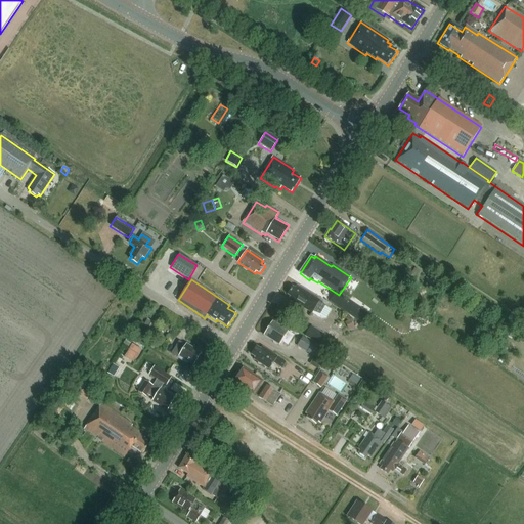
[(312,313),(313,312),(318,316),(324,306),(318,303),(320,301),(297,287),(295,289),(293,288),(288,295),(290,297),(289,299),(312,313)]
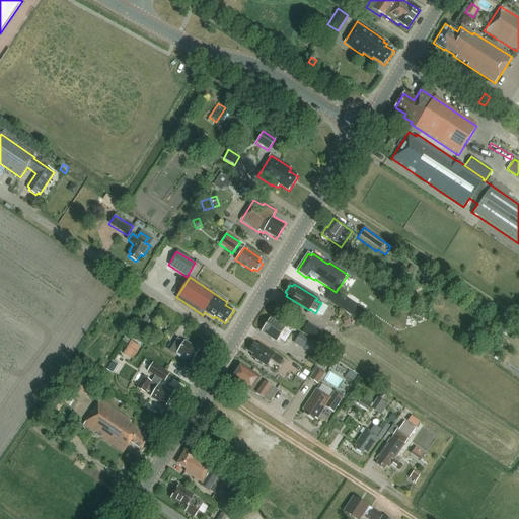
[(341,296),(335,304),(335,305),(353,317),(359,308),(341,296)]
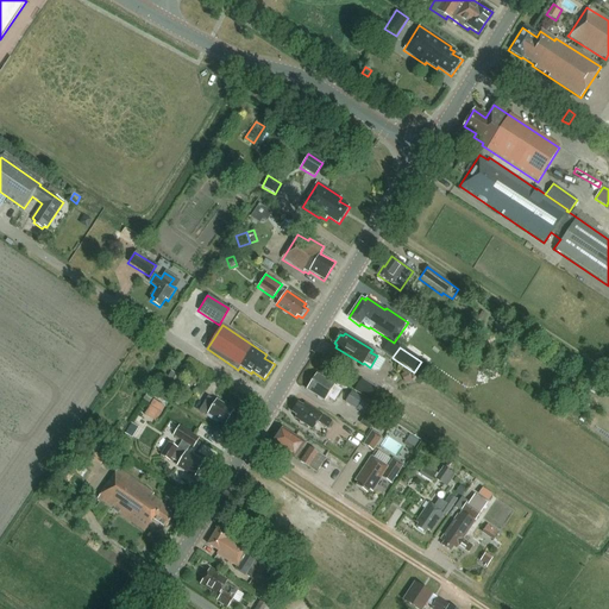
[(173,389),(181,377),(170,371),(163,383),(173,389)]
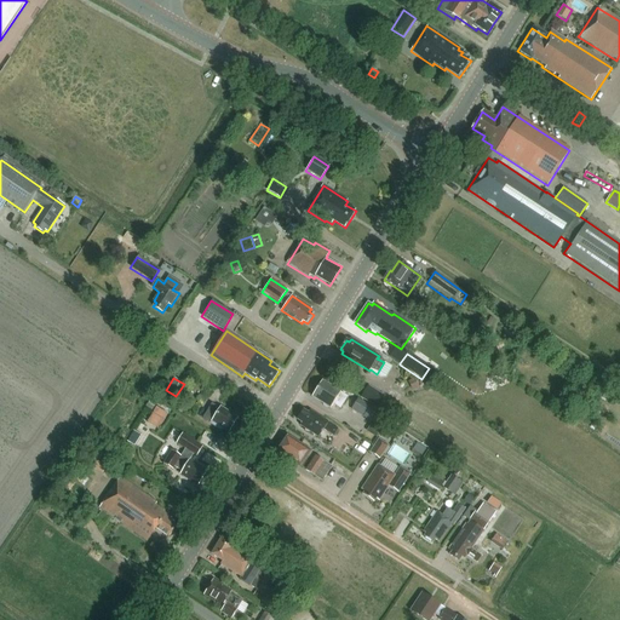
[(336,401),(343,405),(348,397),(322,382),(313,397),(331,408),(336,401)]
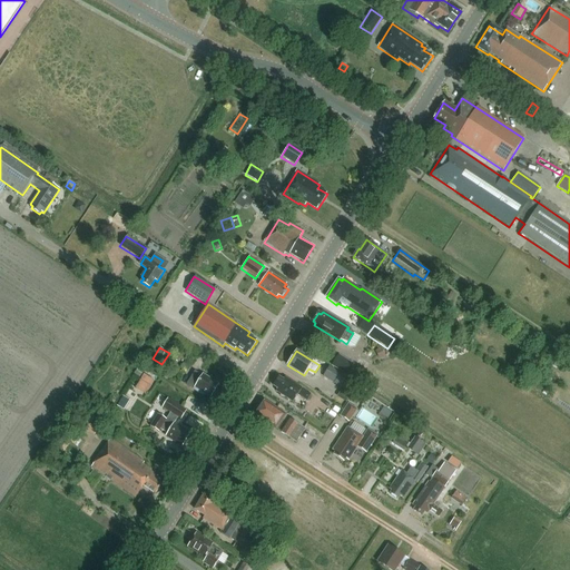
[(354,364),(338,354),(333,364),(347,373),(354,364)]
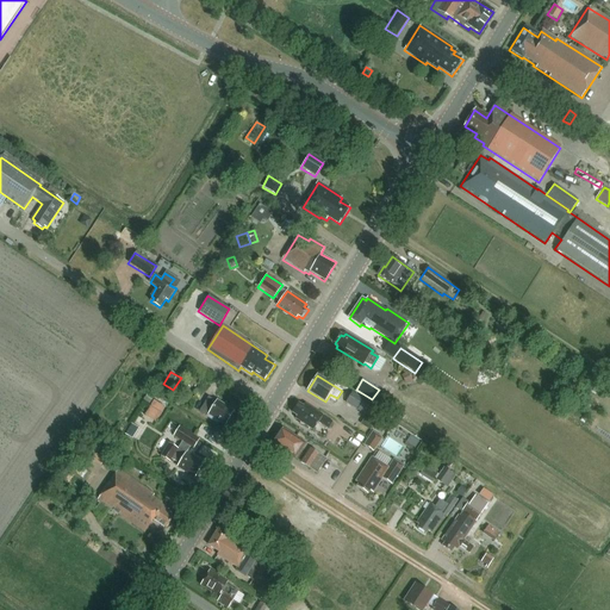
[(149,392),(144,400),(150,404),(155,396),(149,392)]
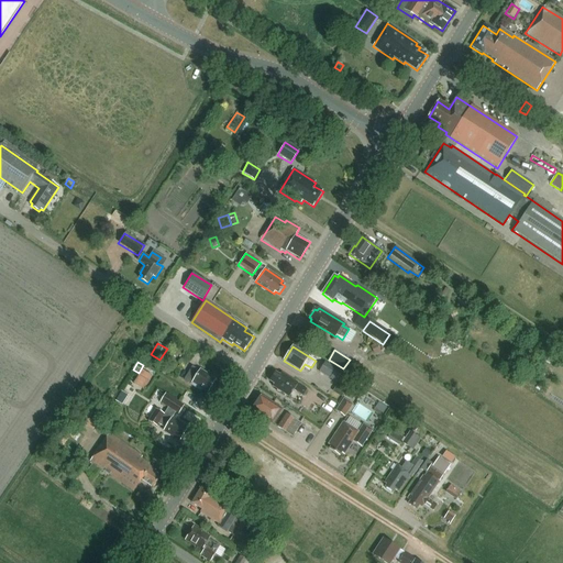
[(337,371),(324,363),(319,372),(331,379),(337,371)]
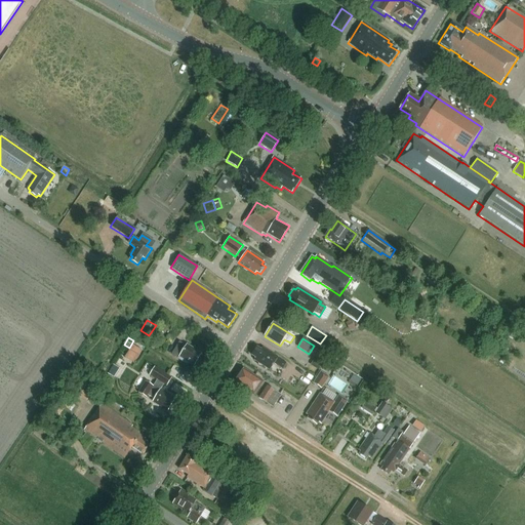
[(189,363),(194,366),(202,355),(188,345),(186,348),(179,344),(172,355),(188,364),(189,363)]
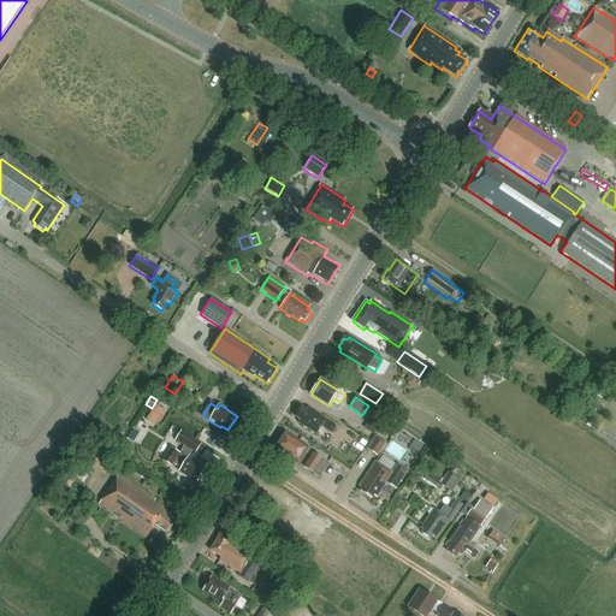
[(155,404),(152,410),(164,418),(166,412),(155,404)]
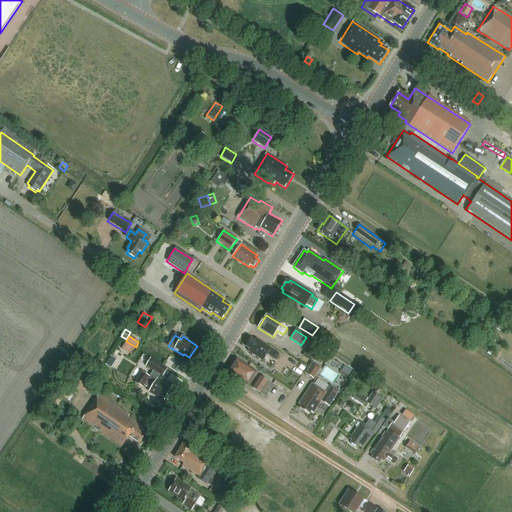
[(279,354),(271,349),(271,348),(256,339),(254,341),(251,339),(246,347),(249,349),(248,351),(263,361),(267,354),(276,360),(279,354)]
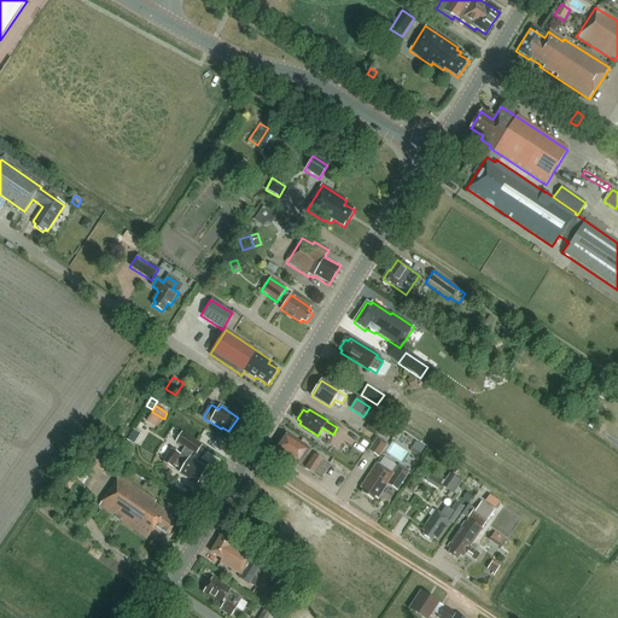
[(379,426),(384,418),(377,413),(372,421),(379,426)]
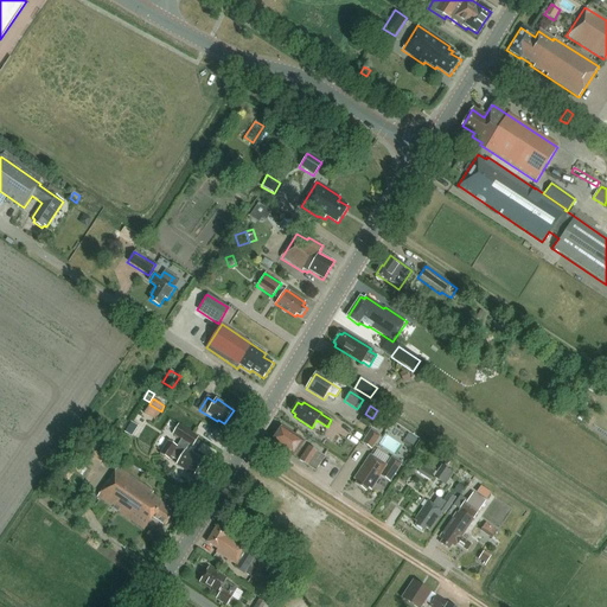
[(370,429),(377,434),(383,425),(376,420),(370,429)]
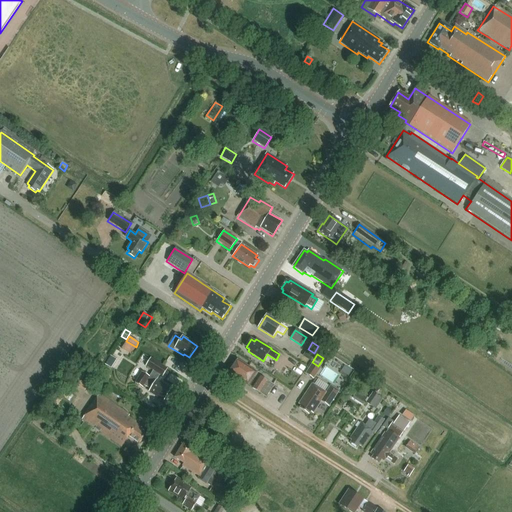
[(107,373),(116,359),(110,356),(101,369),(107,373)]
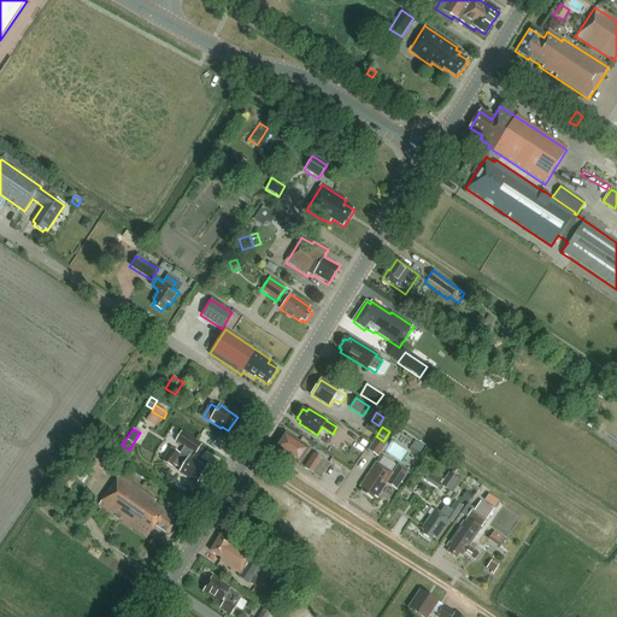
[(180,454),(171,448),(163,462),(172,468),(174,465),(181,470),(180,472),(198,483),(206,470),(189,459),(193,453),(197,456),(203,446),(182,433),(176,441),(184,447),(180,454)]
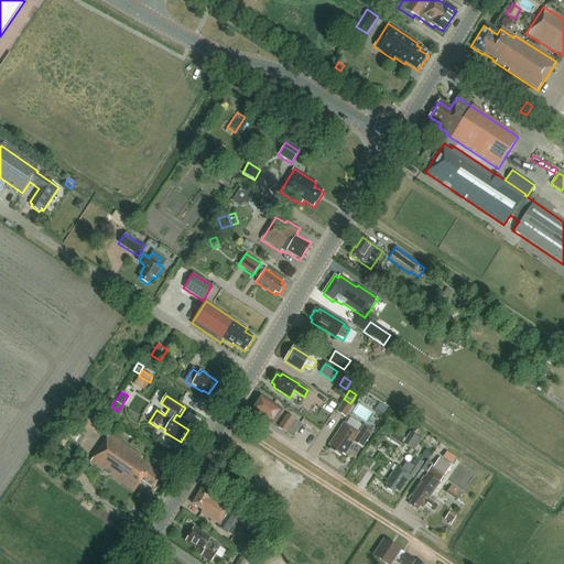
[(252,411),(272,424),(282,411),(261,398),(252,411)]
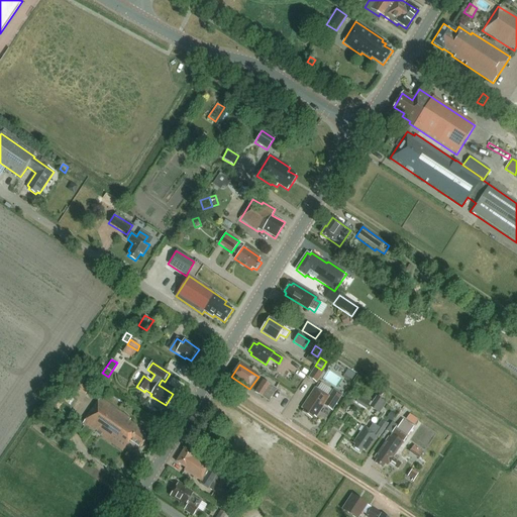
[(323,372),(315,366),(307,378),(316,383),(323,372)]
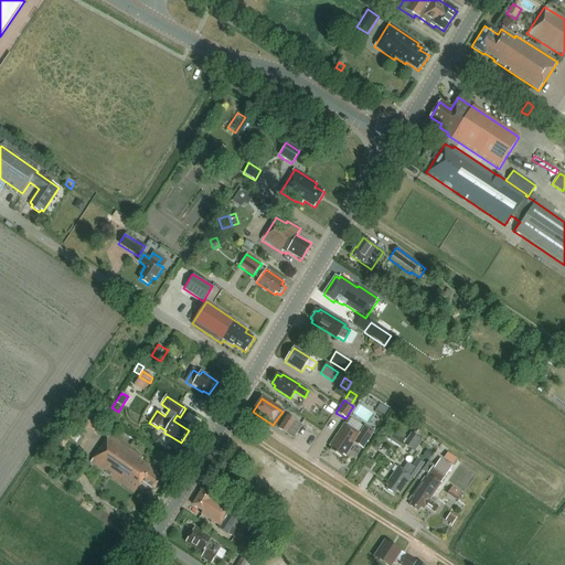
[(91,412),(82,424),(93,432),(102,419),(91,412)]
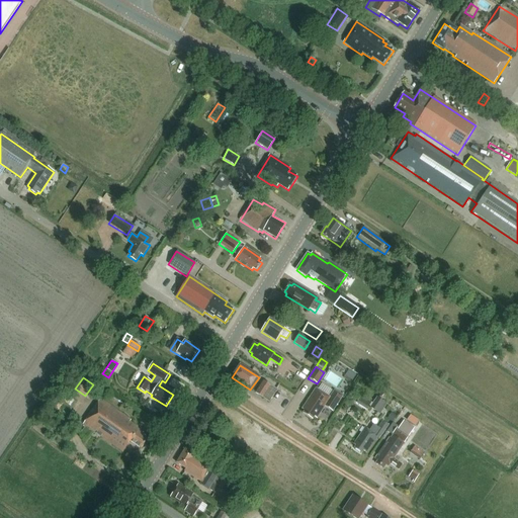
[(277,391),(276,390),(280,384),(276,381),(273,386),(263,380),(255,393),(269,403),(277,391)]
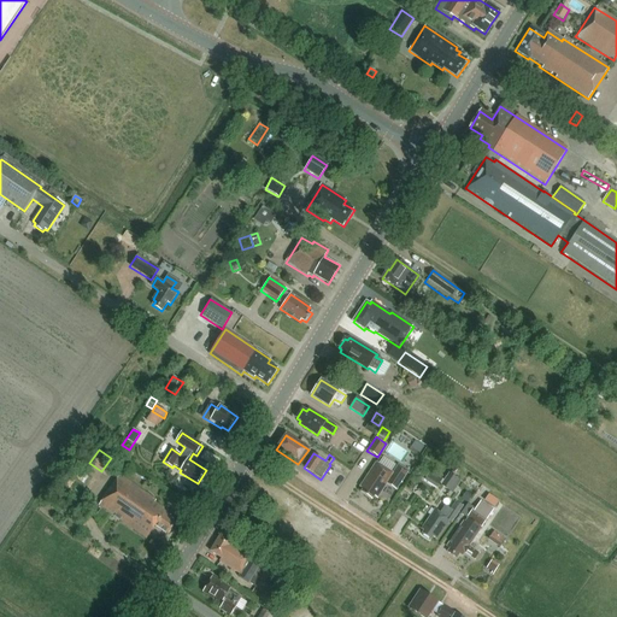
[(377,499),(387,485),(395,491),(407,471),(398,465),(392,474),(376,463),(360,488),(363,489),(362,493),(372,500),(374,497),(377,499)]
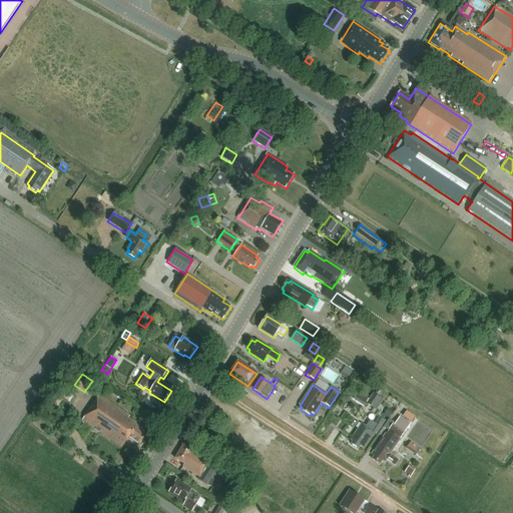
[(376,410),(383,400),(373,393),(366,403),(376,410)]
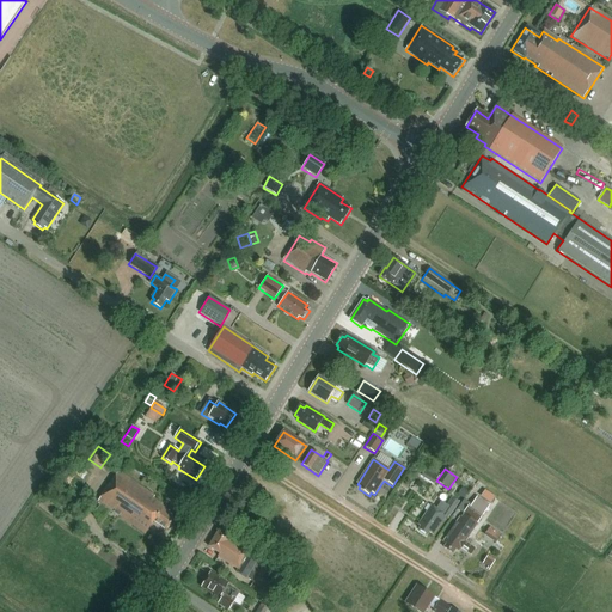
[(153,522),(166,531),(175,519),(167,515),(170,513),(161,507),(163,506),(153,499),(154,496),(120,472),(98,502),(145,534),(153,522)]
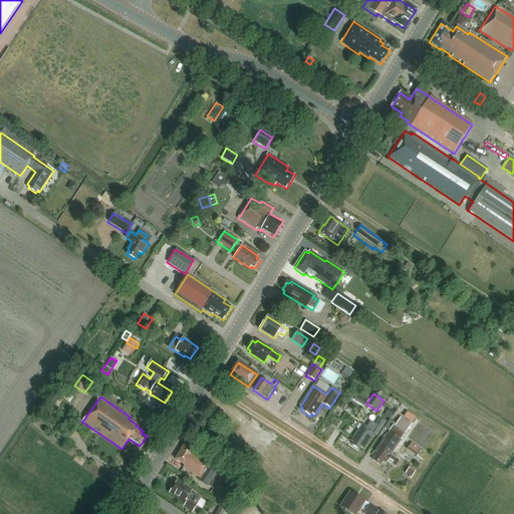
[(384,416),(390,420),(394,414),(389,410),(384,416)]
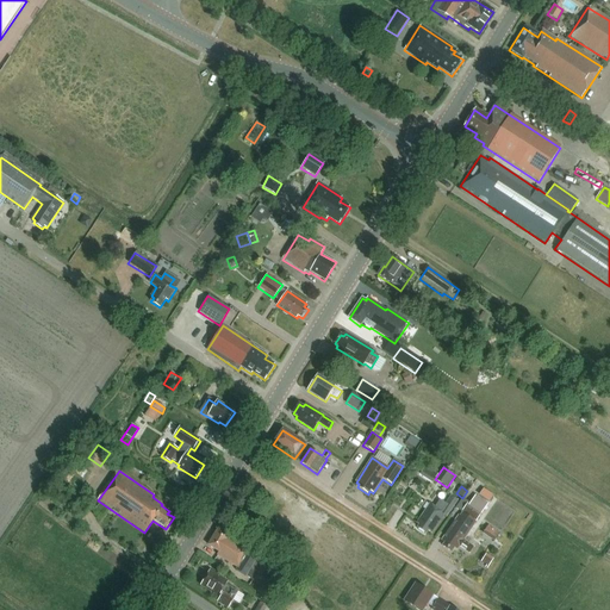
[(493,496),(484,489),(479,496),(489,502),(493,496)]
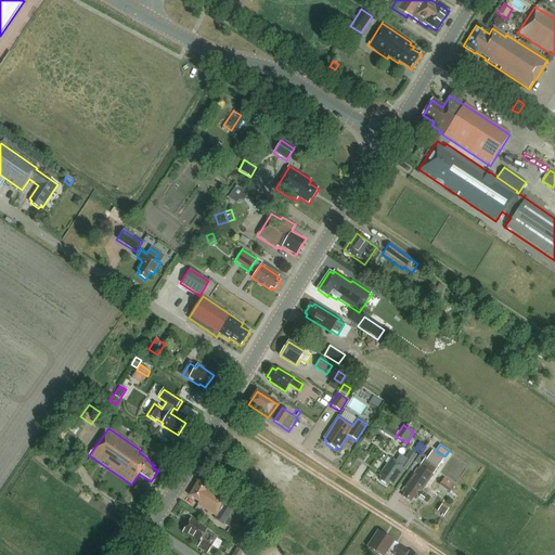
[(394,486),(404,468),(407,469),(416,455),(410,451),(404,459),(400,455),(395,462),(391,459),(379,476),(382,478),(379,480),(388,486),(389,483),(394,486)]
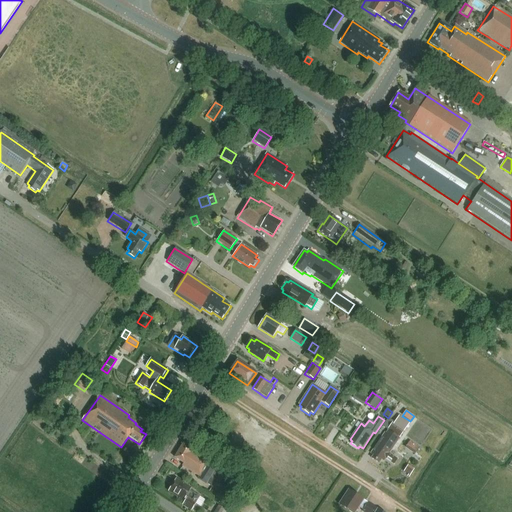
[(389,453),(399,438),(410,423),(399,416),(394,422),(389,419),(383,427),(387,431),(388,430),(390,432),(388,435),(385,433),(371,453),(374,455),(371,458),(379,463),(381,460),(384,461),(385,459),(393,464),(397,458),(389,453)]
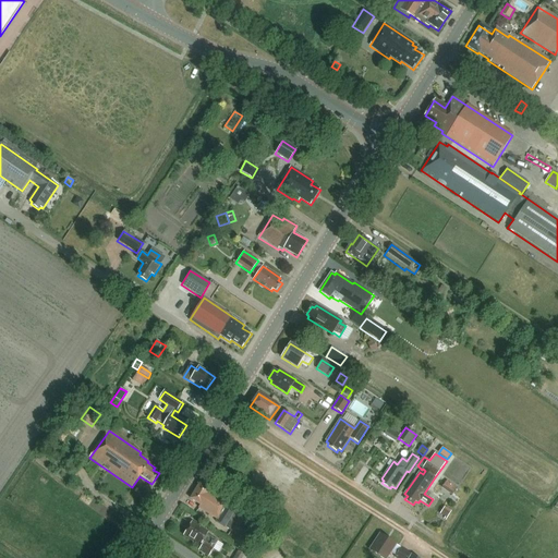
[(98,463),(91,459),(84,469),(91,474),(98,463)]
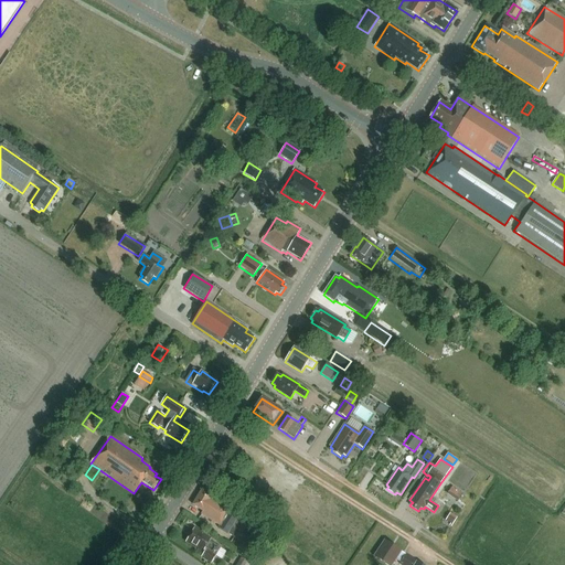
[(458,500),(465,493),(454,484),(448,492),(458,500)]
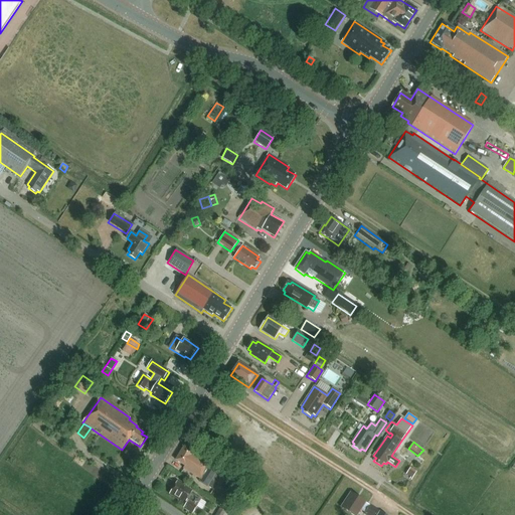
[(183,469),(200,479),(199,482),(208,487),(209,485),(215,488),(213,491),(219,495),(214,503),(228,512),(233,504),(228,501),(238,484),(230,479),(232,476),(226,472),(225,475),(217,471),(217,470),(209,465),(193,455),(194,453),(184,447),(176,461),(185,466),(183,469)]
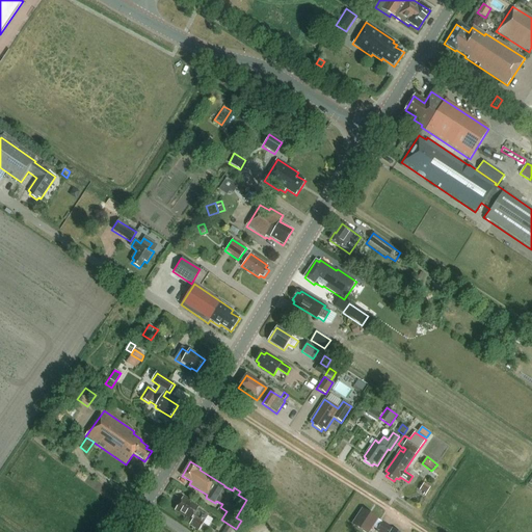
[(423,482),(419,489),(426,494),(430,487),(423,482)]
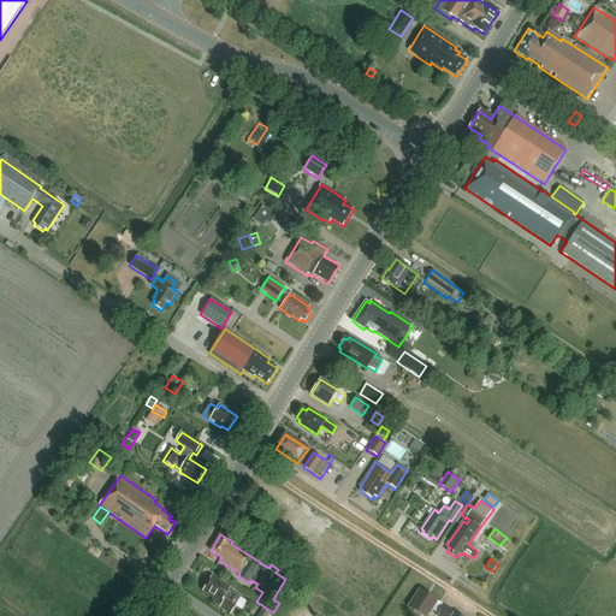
[(225,600),(220,608),(230,614),(241,598),(229,591),(230,587),(212,576),(203,592),(220,603),(223,599),(225,600)]
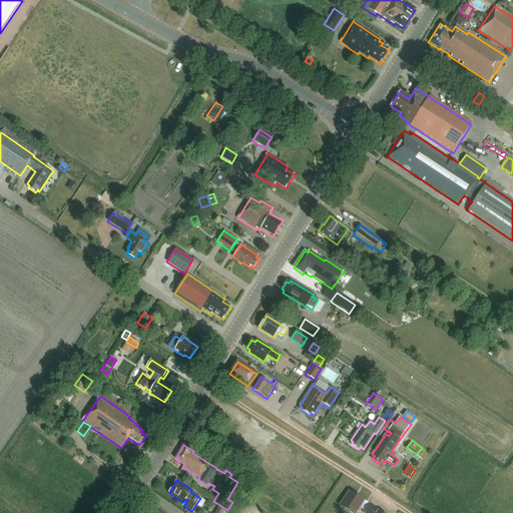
[(374,512),(378,509),(364,500),(350,491),(340,505),(351,512),(356,512),(359,508),(364,511),(363,512),(374,512)]
